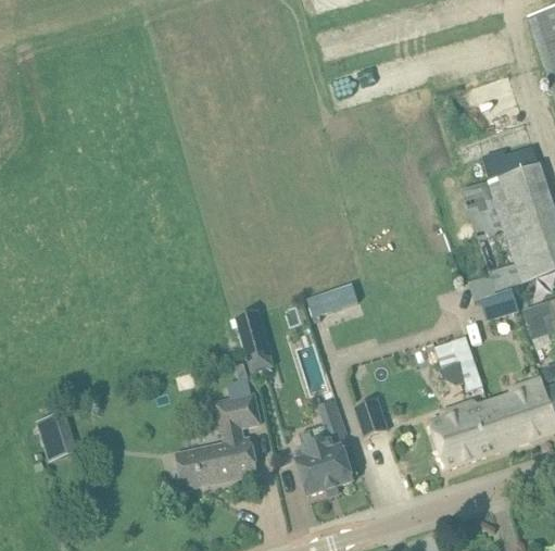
[(554,4),(529,14),(554,94),(554,4)]
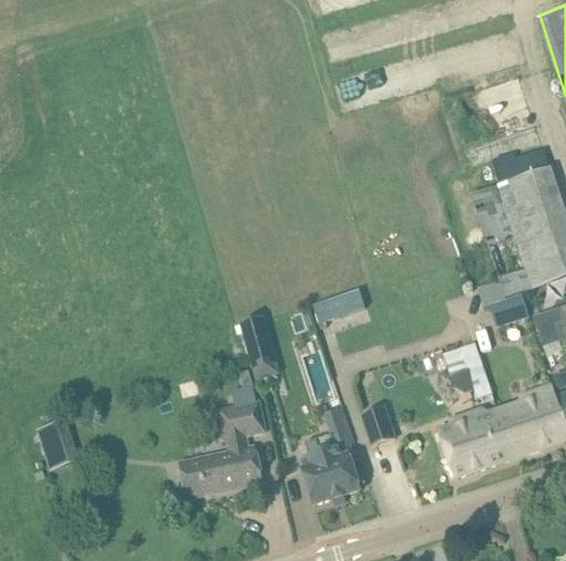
[(325,320),(363,305),(358,288),(311,304),(319,325),(326,323),(325,320)]
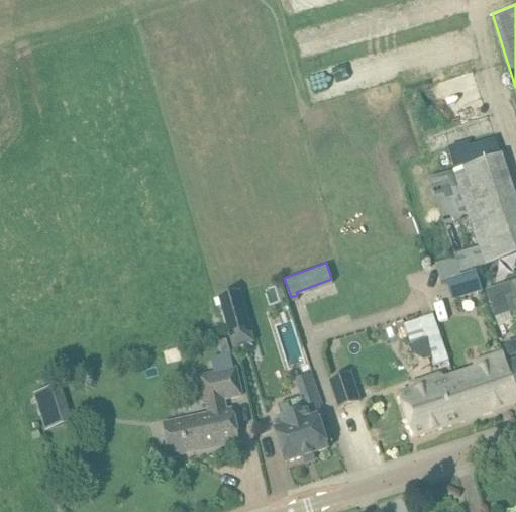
[(474,266),(458,271),(444,276),(450,294),(480,285),(474,266)]
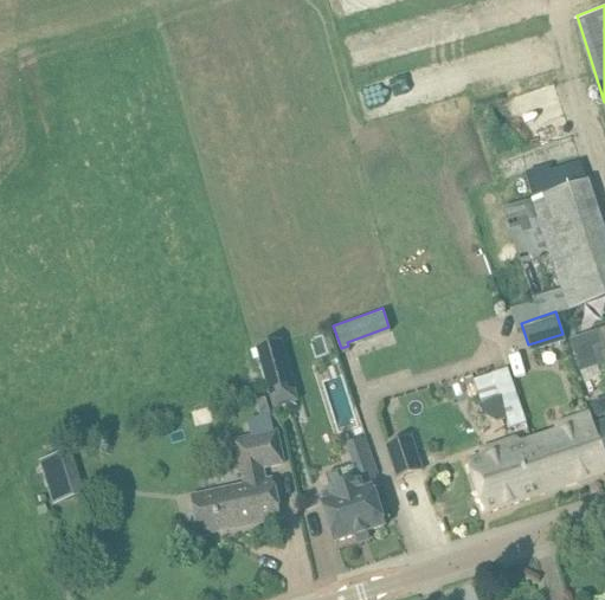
[(604,324),(570,336),(580,368),(597,362),(599,368),(604,366),(604,324)]
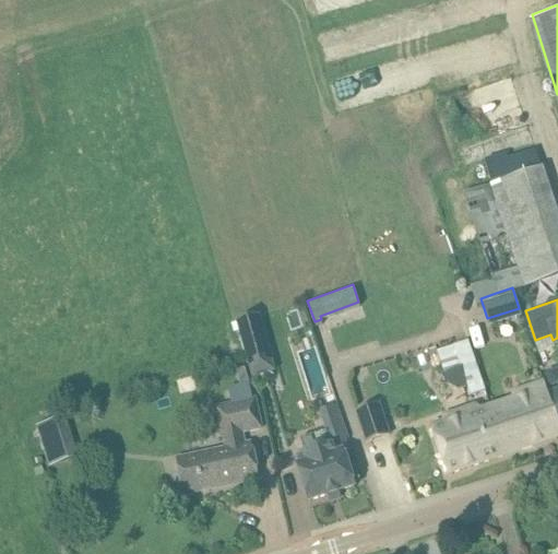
[(273,366),(260,319),(239,326),(252,372),(273,366)]
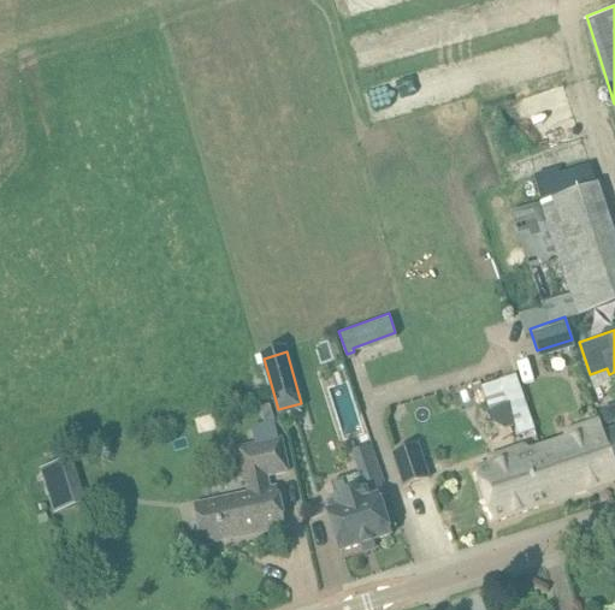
[(500,373),(508,400),(519,431),(534,426),(515,368),(500,373)]
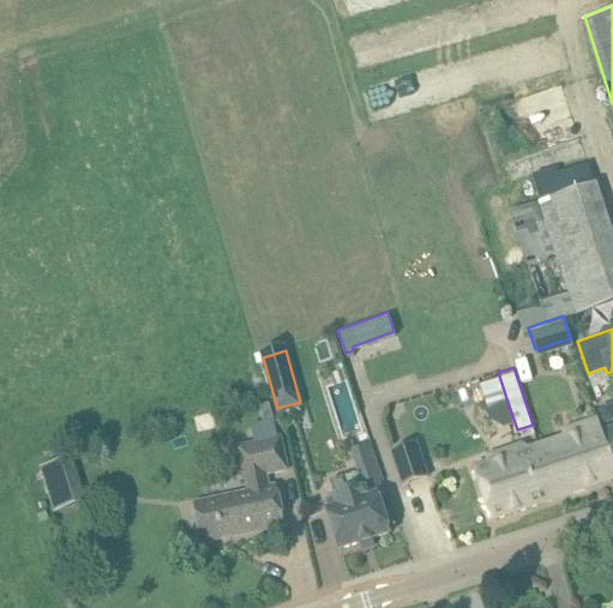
[(487,404),(506,398),(498,372),(479,379),(487,404)]
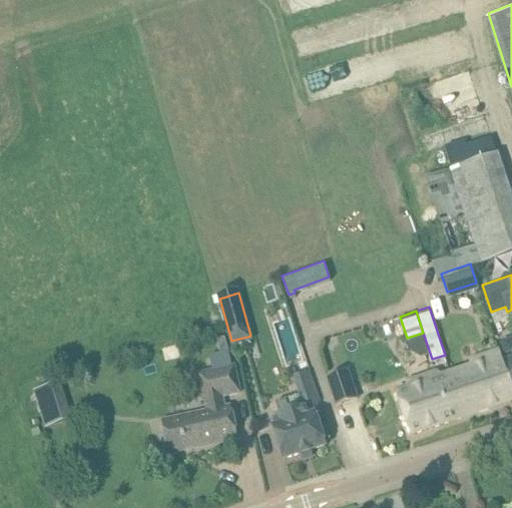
[(223,334),(215,337),(219,350),(227,348),(223,334)]
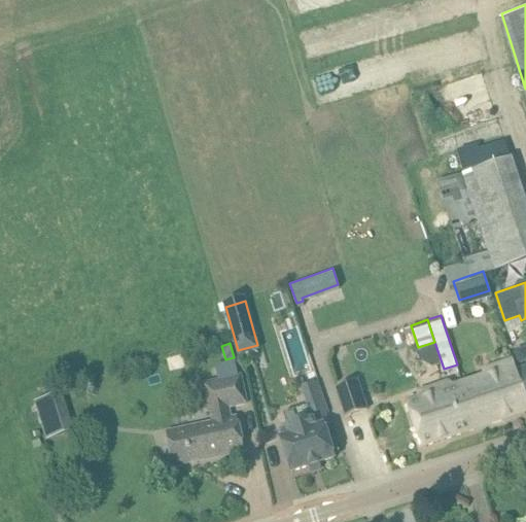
[(525,357),(525,344),(513,349),(517,361),(525,357)]
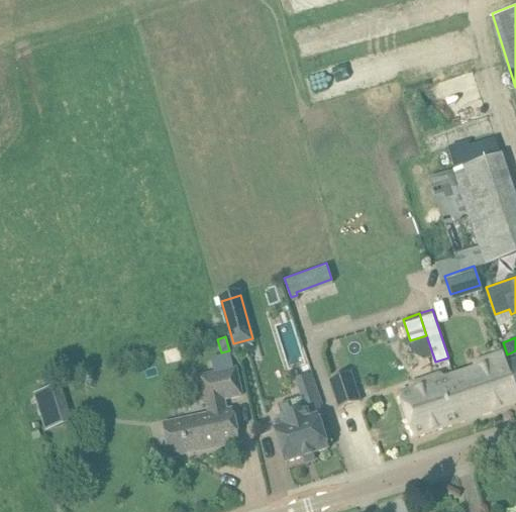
[(454,421),(515,400),(515,393),(503,354),(439,376),(454,421)]
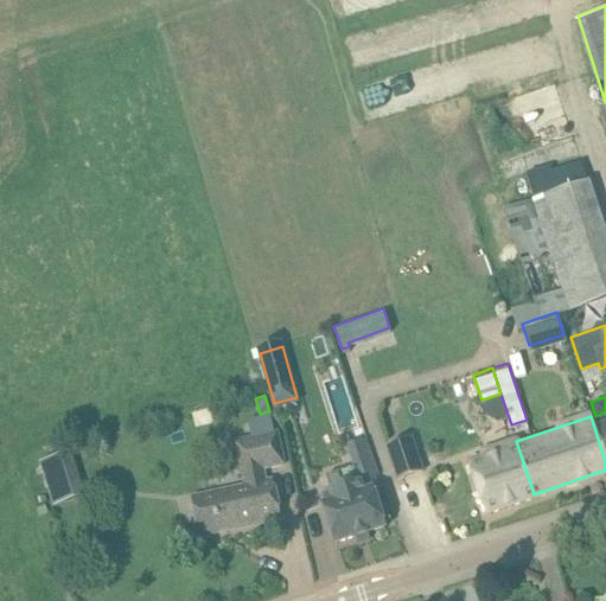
[(605,416),(593,421),(591,416),(605,461),(605,416)]
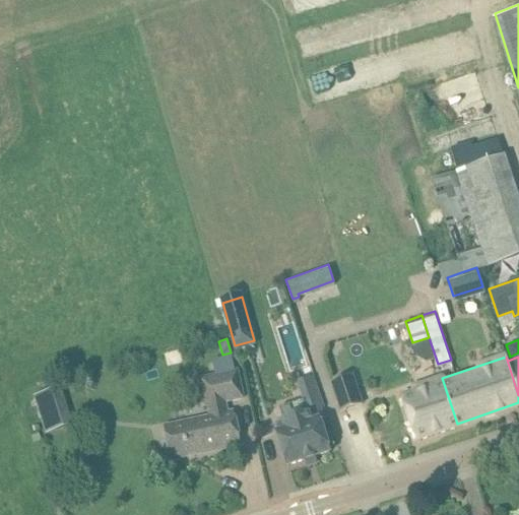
[(237,369),(237,368),(201,375),(207,402),(208,401),(210,412),(164,423),(171,456),(240,441),(233,407),(226,409),(223,398),(243,394),(237,369)]
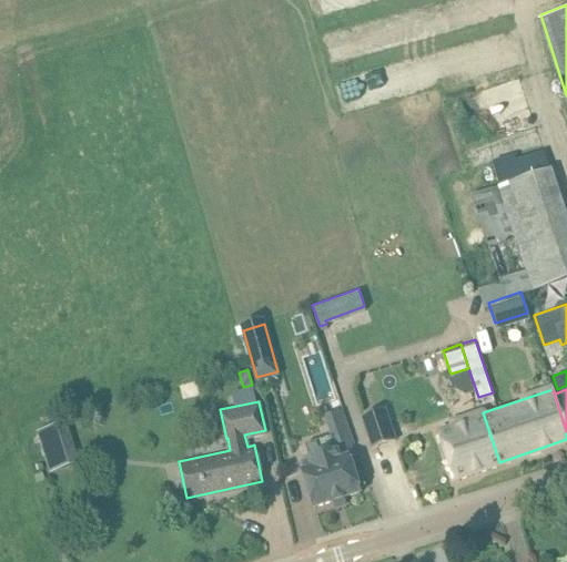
[(394,437),(384,406),(361,414),(371,445),(394,437)]
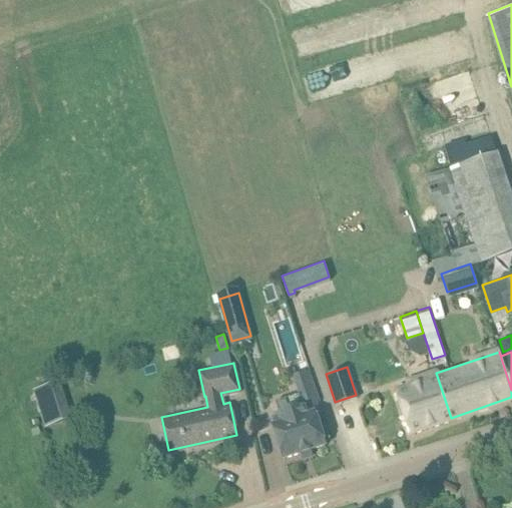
[(410,431),(451,418),(436,373),(395,387),(410,431)]
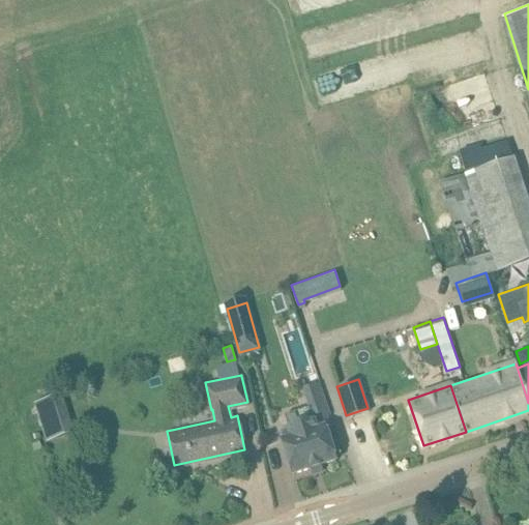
[(33,398),(41,432),(68,425),(59,390),(33,398)]
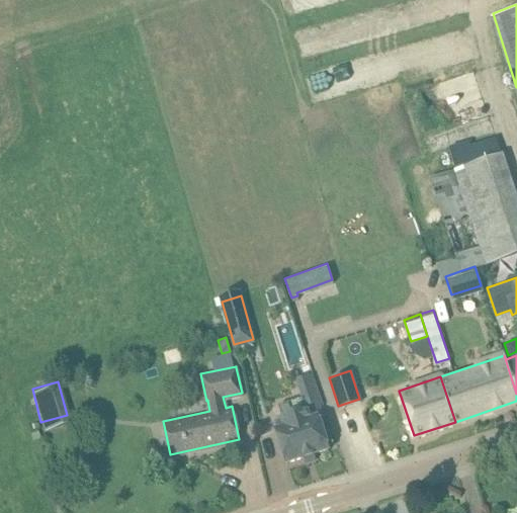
[(302,396),(278,403),(281,415),(272,418),(275,426),(285,460),(328,446),(318,413),(309,416),(306,407),(302,396)]
